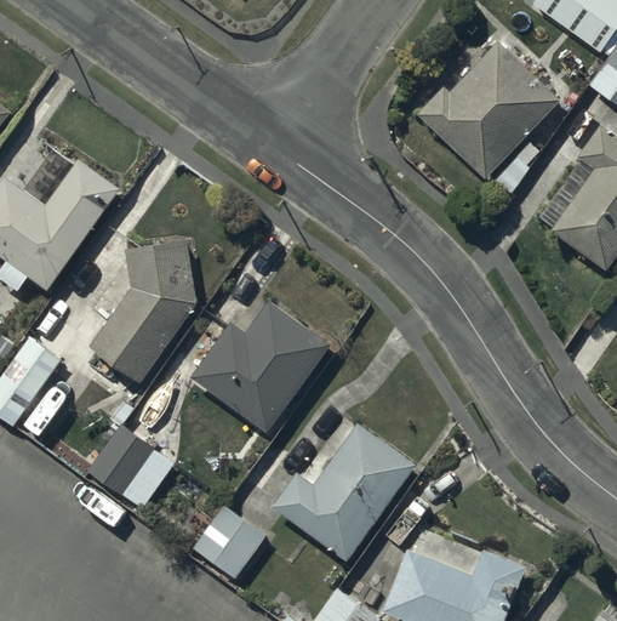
[(616,40),(616,0),(535,0),(533,4),(605,56),(616,40)]
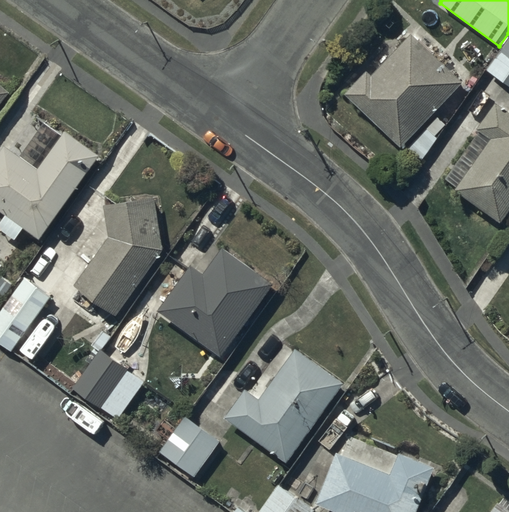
[(460,83),(410,35),(371,76),(367,73),(346,94),(400,146),(460,83)]
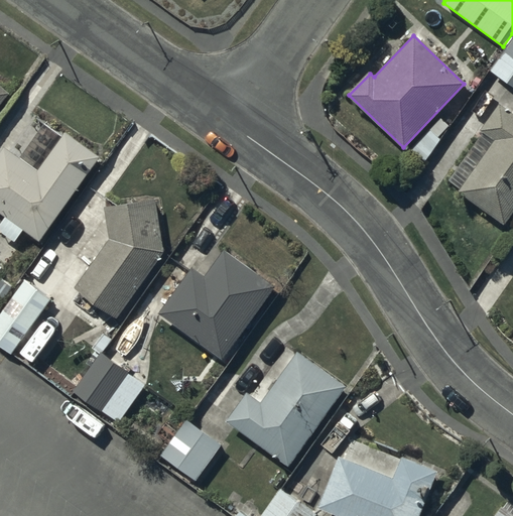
[(512,37),(489,71),(512,88),(512,37)]
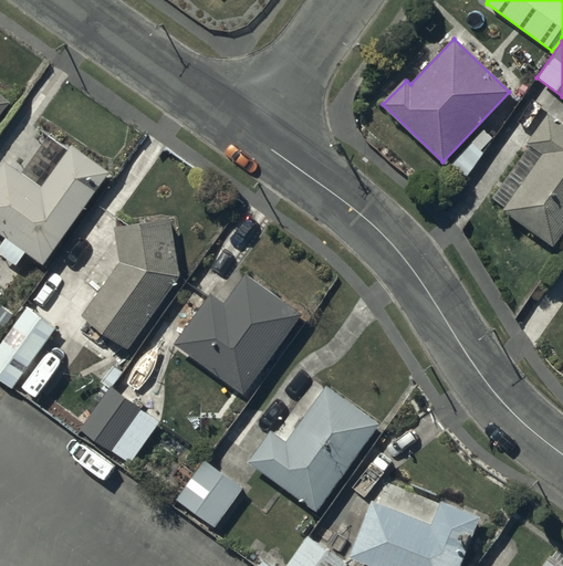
[(0,113),(9,103),(0,95),(0,113)]
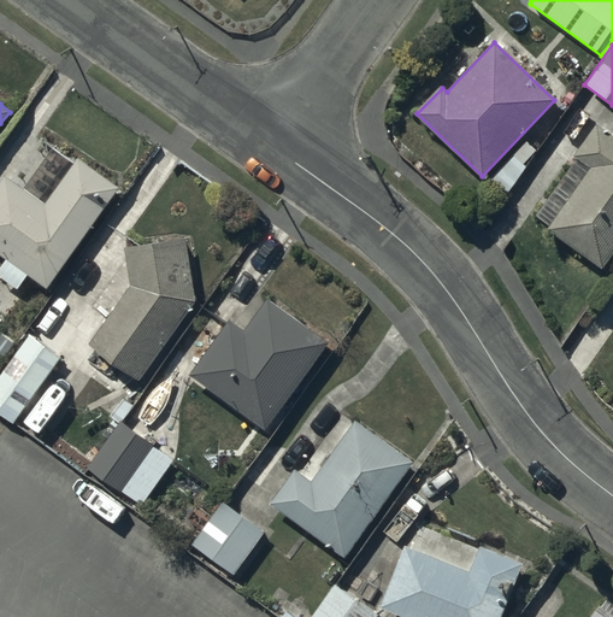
[(612,251),(612,136),(596,124),(573,157),(593,170),(549,229),(602,266),(612,251)]
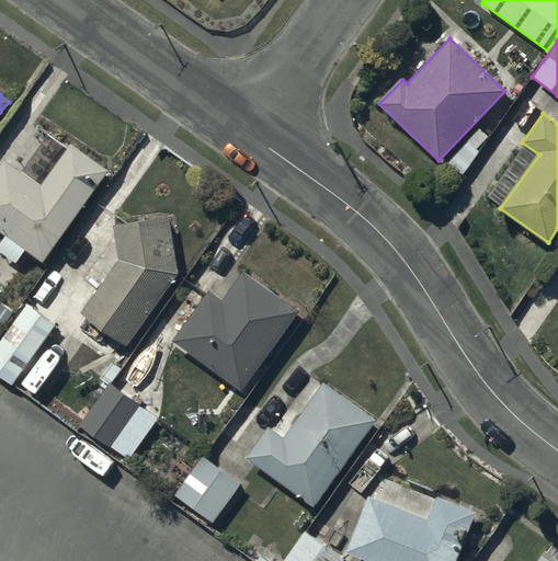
[(488,137),(478,128),(447,164),(463,178),(488,137)]
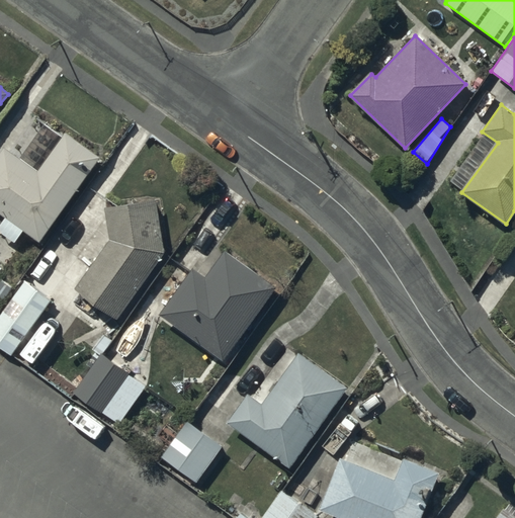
[(99,158),(65,134),(38,171),(6,148),(0,155),(0,211),(7,217),(0,228),(0,232),(14,242),(23,230),(39,241),(99,158)]
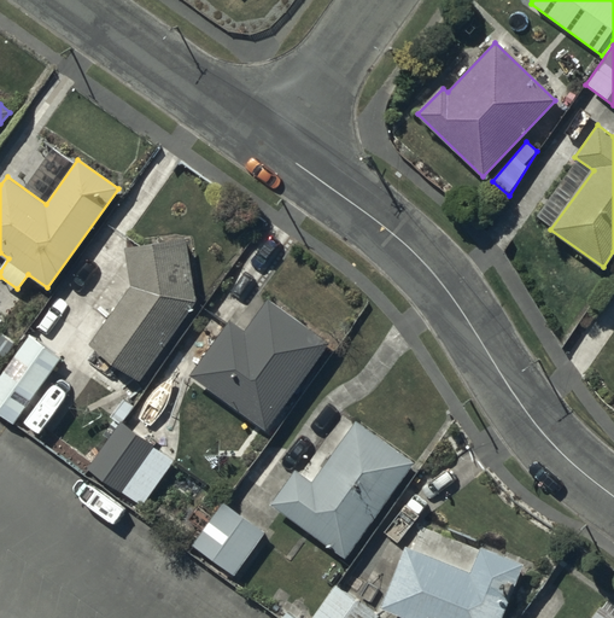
[(188,239),(124,248),(130,286),(87,345),(139,383),(197,303),(188,239)]
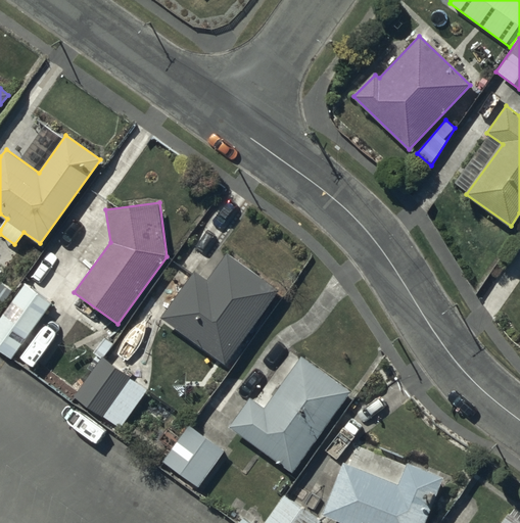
[(279,291),(227,254),(207,281),(194,272),(160,318),(226,365),(279,291)]
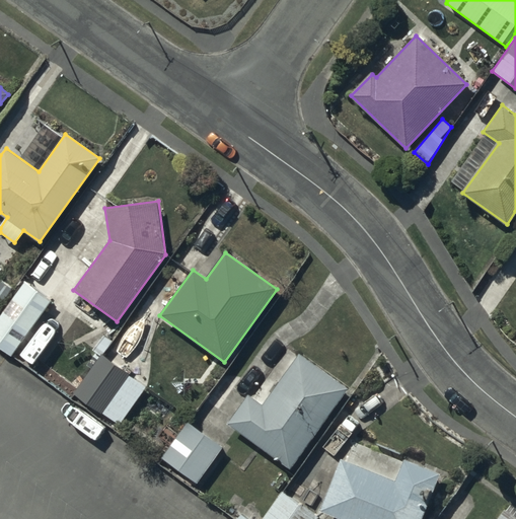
[(13,288),(1,280),(0,281),(0,297),(4,300),(13,288)]
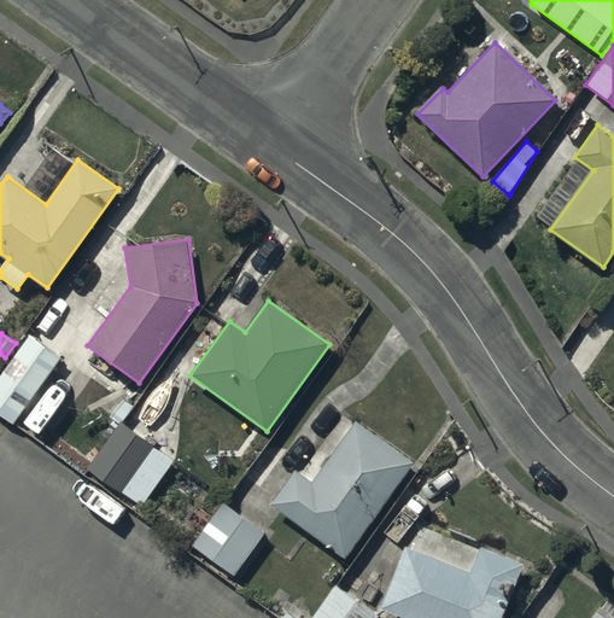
[(59,357),(30,337),(0,378),(0,412),(12,421),(59,357)]
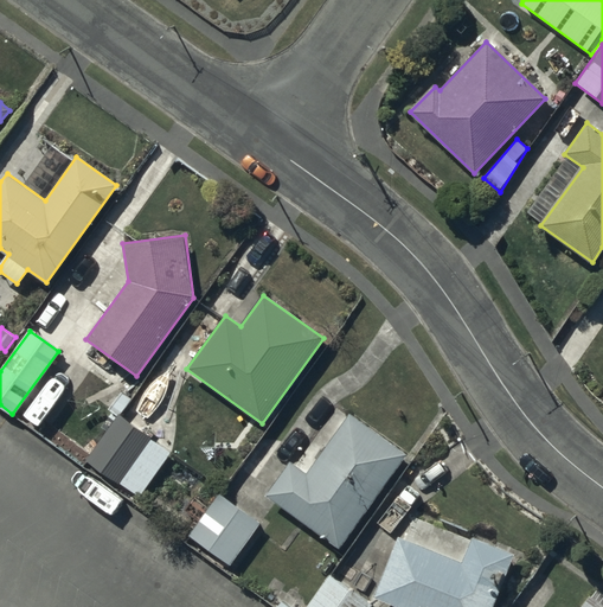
[(129,400),(120,394),(108,409),(117,416),(129,400)]
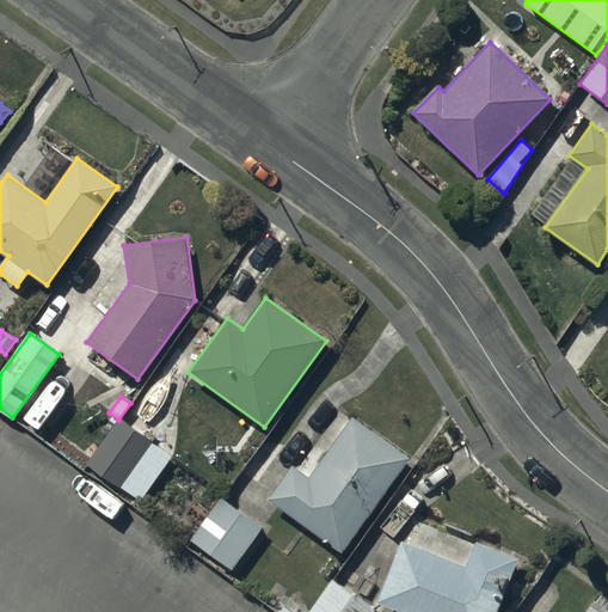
[(170,458),(118,420),(87,463),(137,500),(170,458)]
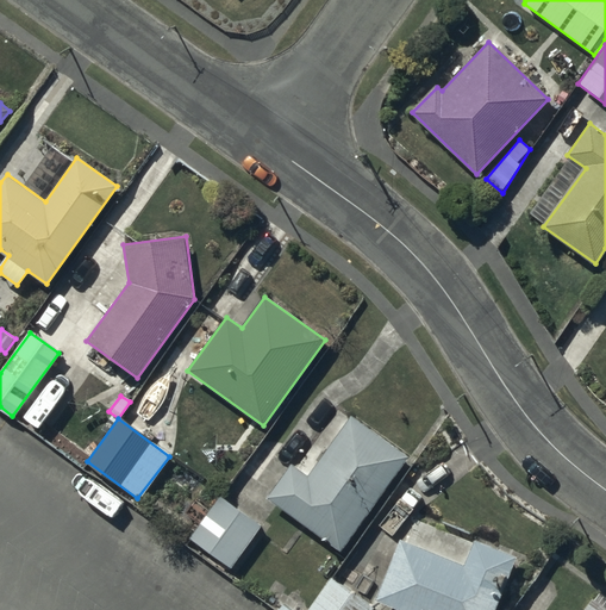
[(407,458),(351,418),(308,477),(293,465),(268,499),(341,551),(407,458)]
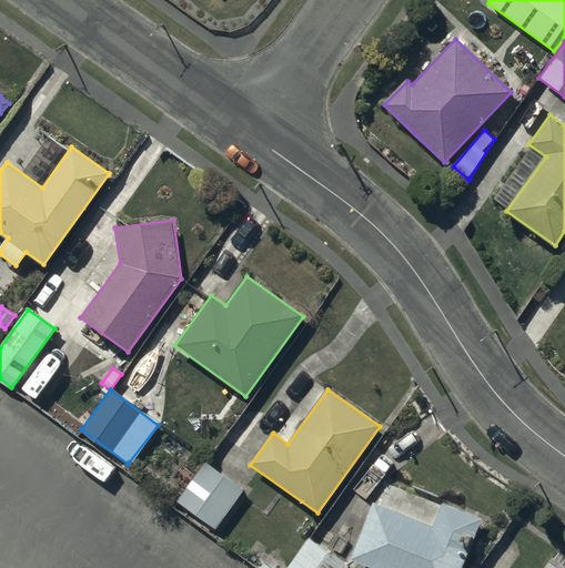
[(242,492),(204,463),(175,500),(213,529),(242,492)]
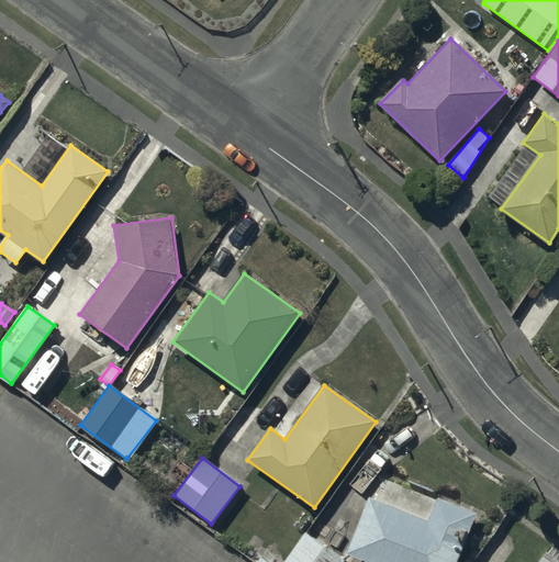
[(456,561),(476,515),(438,499),(429,521),(368,497),(346,553),(367,561),(456,561)]
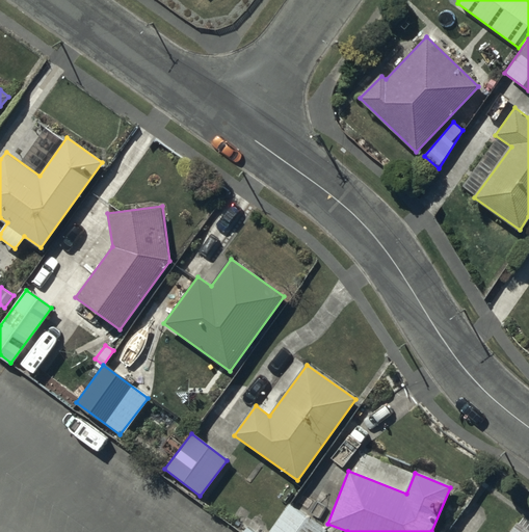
[(324,531),(325,531),(288,505),(268,531),(324,531)]
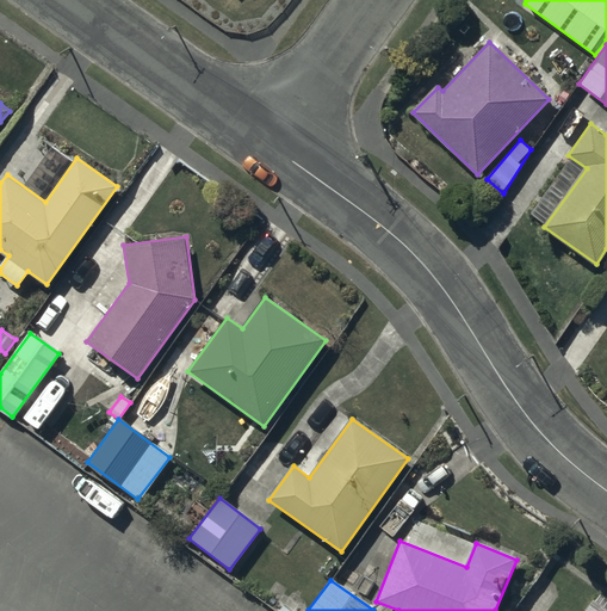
[(606,610),(606,599),(598,593),(583,610),(606,610)]
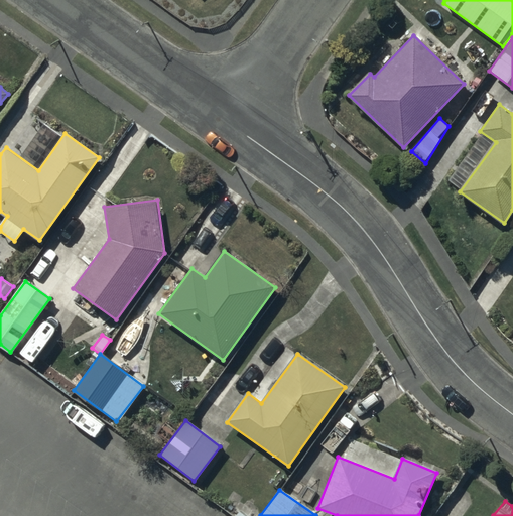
All buildings are outlined.
